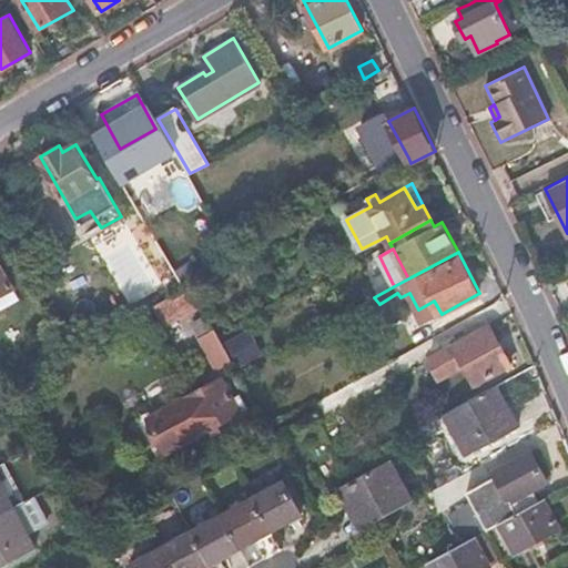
[(0,296),(12,291),(0,269),(0,296)]
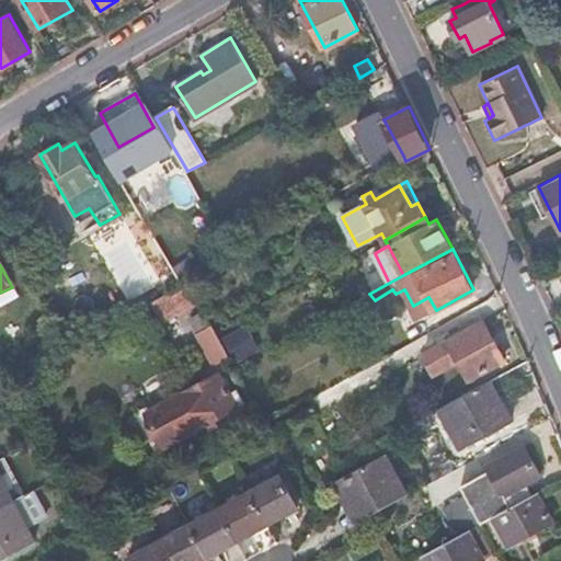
[(162,324),(191,307),(178,285),(149,302),(162,324)]
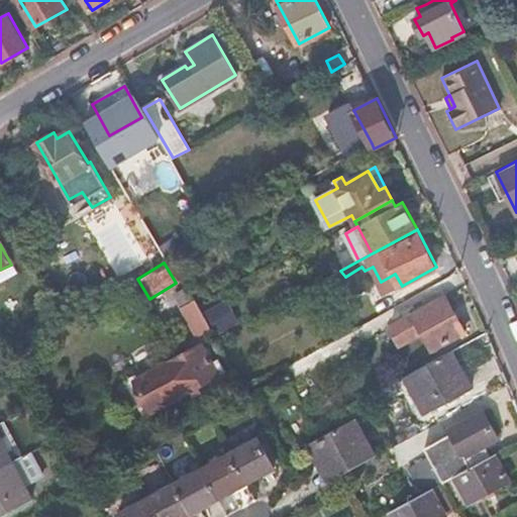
[(395,274),(381,282),(387,294),(402,286),(395,274)]
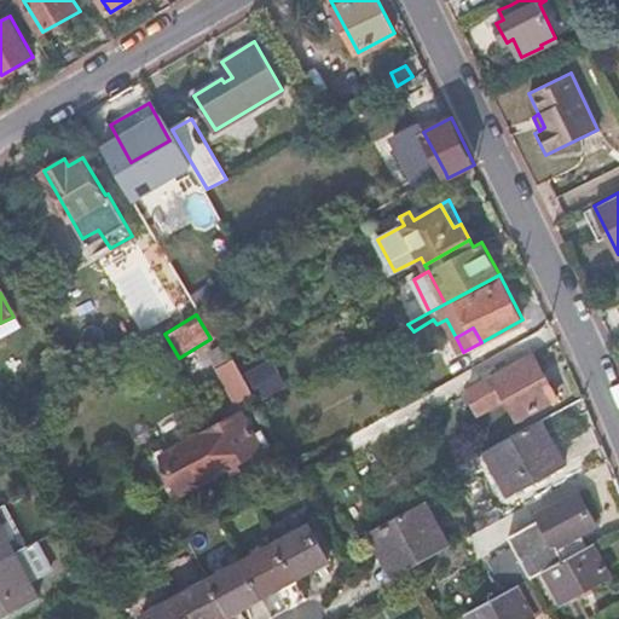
[(555,393),(536,357),(466,392),(479,415),(510,399),(518,414),(555,393)]
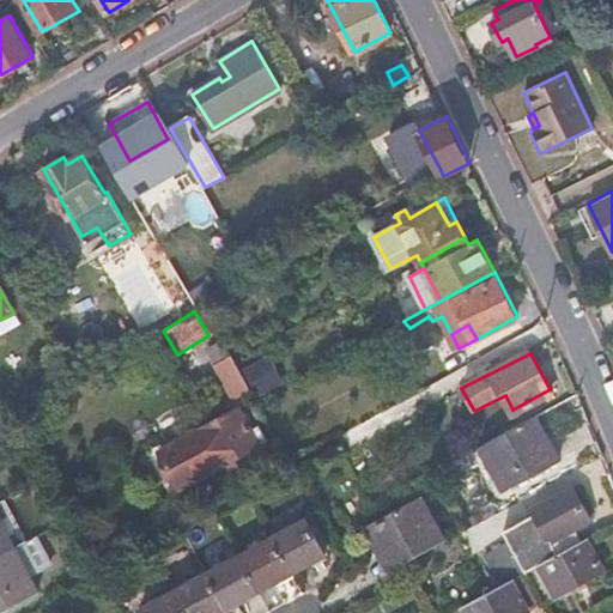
[(246,372),(261,394),(286,377),(271,354),(246,372)]
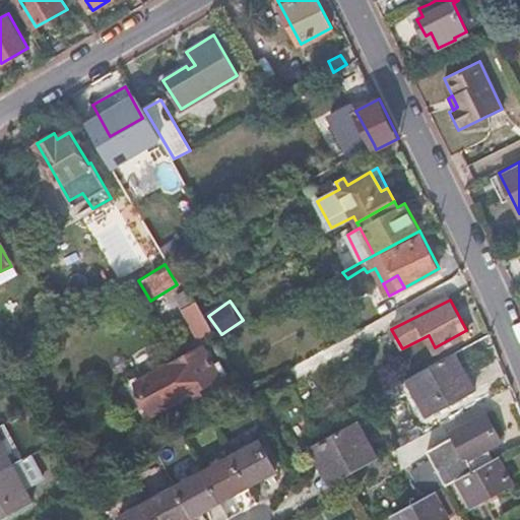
[(199,309),(195,303),(181,311),(196,337),(210,329),(199,309)]
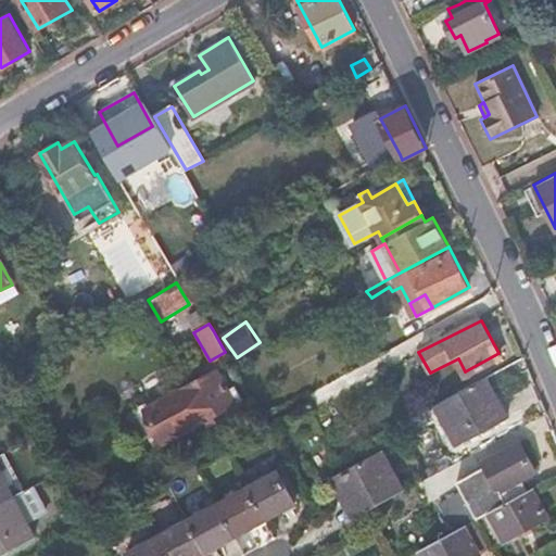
[(226,389),(215,370),(134,415),(152,449),(240,400),(232,386),(226,389)]
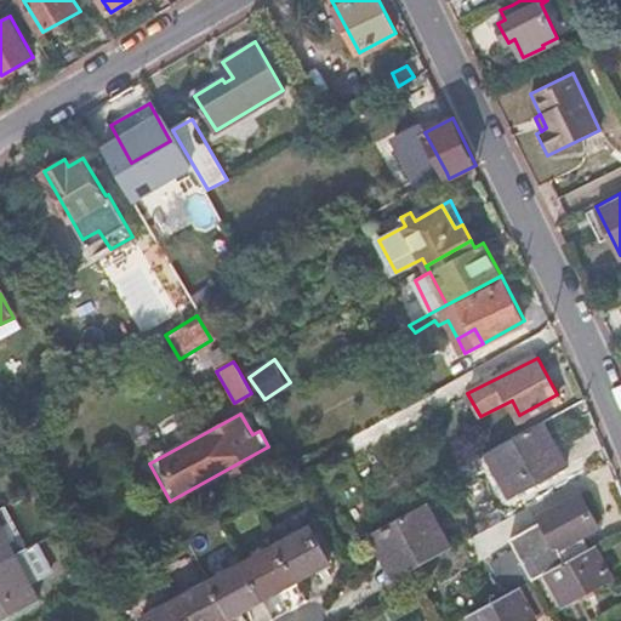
[(569,463),(545,420),(486,451),(511,496),(569,463)]
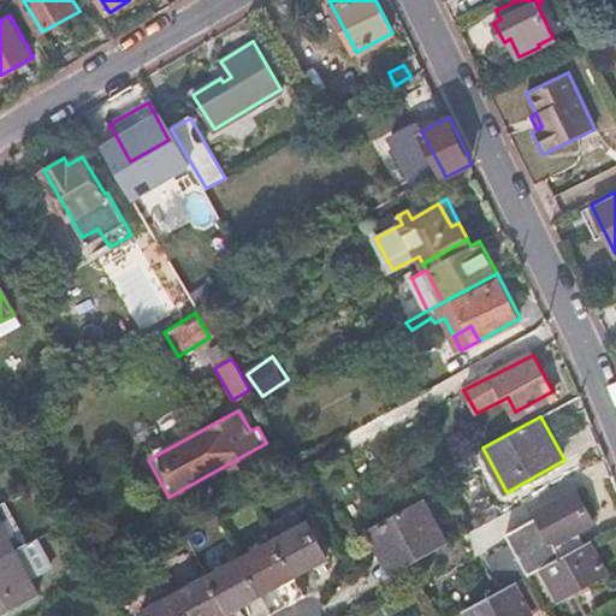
[(528,573),(581,544),(575,532),(593,521),(576,489),(535,511),(537,514),(505,531),(528,573)]
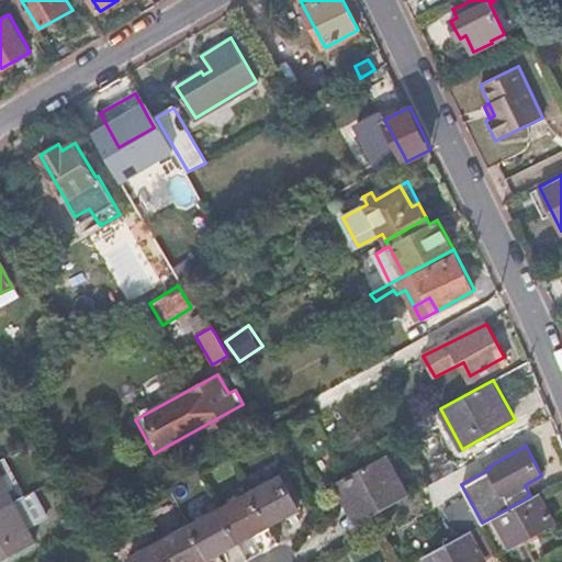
[(358,523),(372,515),(408,494),(388,457),(336,484),(358,523)]
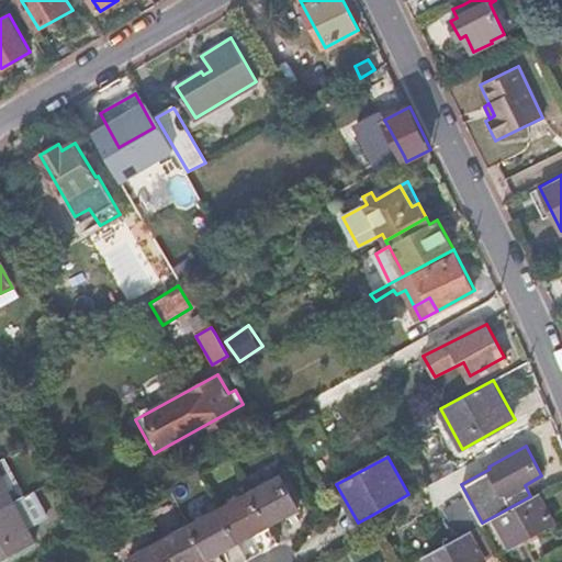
[(281,475),(251,492),(268,524),(298,507),(281,475)]
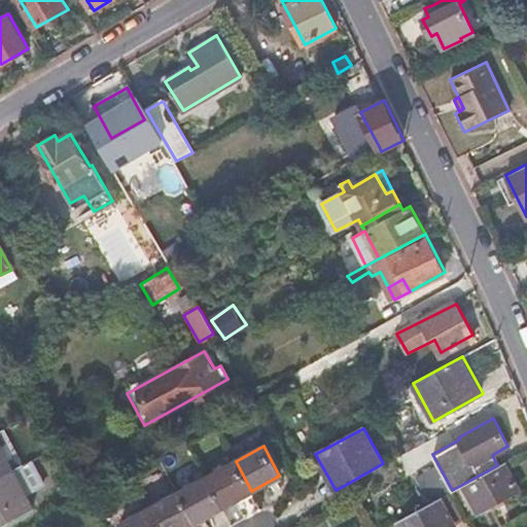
[(0,449),(0,476),(11,470),(0,449)]
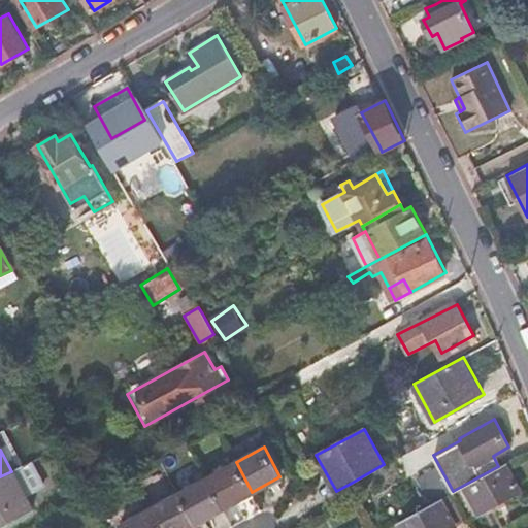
[(236,462),(206,477),(223,507),(252,492),(236,462)]
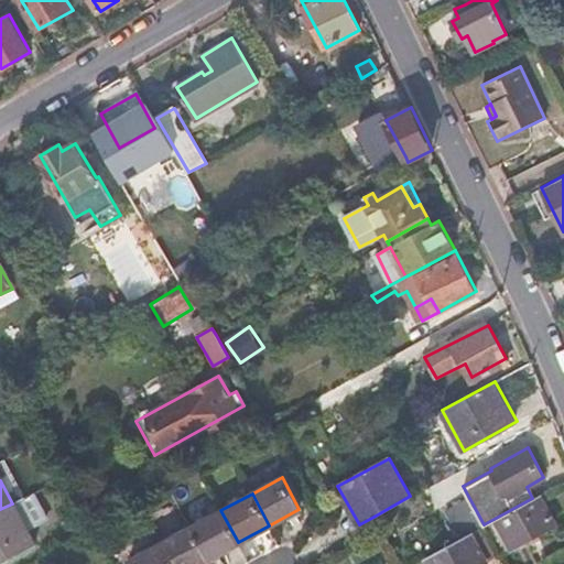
[(483,525),(498,554),(555,523),(540,494),(532,498),(484,524),(483,525)]
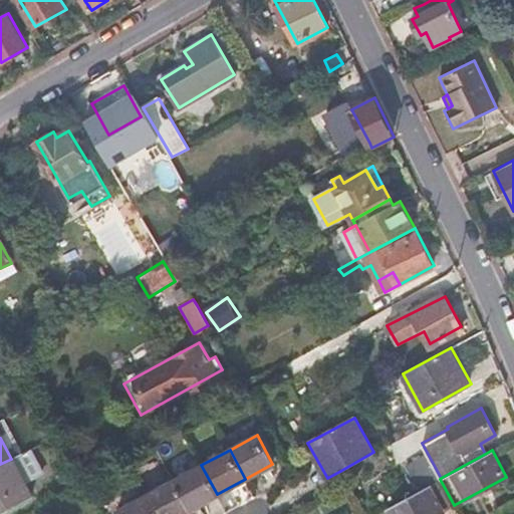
[(11,459),(0,464),(0,511),(31,495),(11,459)]
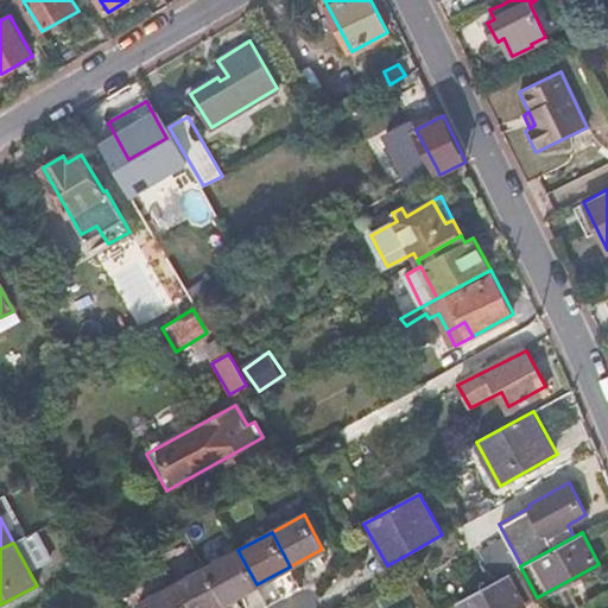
[(238,550),(206,568),(225,603),(257,584),(238,550)]
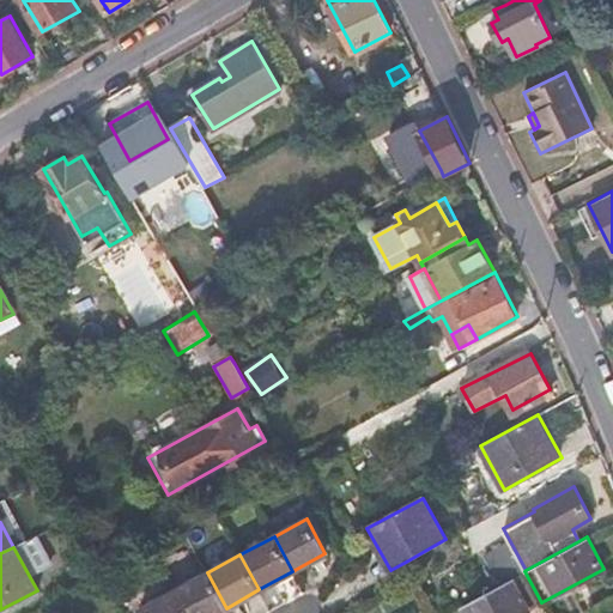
[(207,572),(175,590),(187,612),(216,612),(226,608),(207,572)]
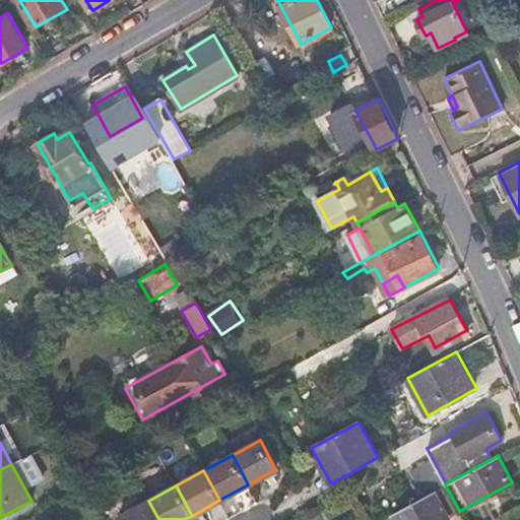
[(435,490),(392,513),(396,519),(443,519),(450,517),(435,490)]
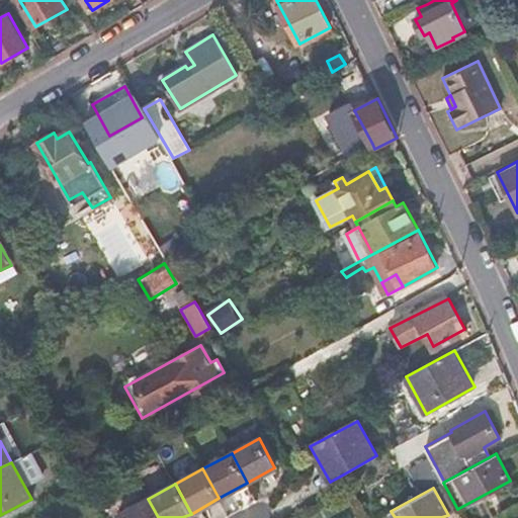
[(158,517),(148,499),(118,515),(120,517),(158,517)]
